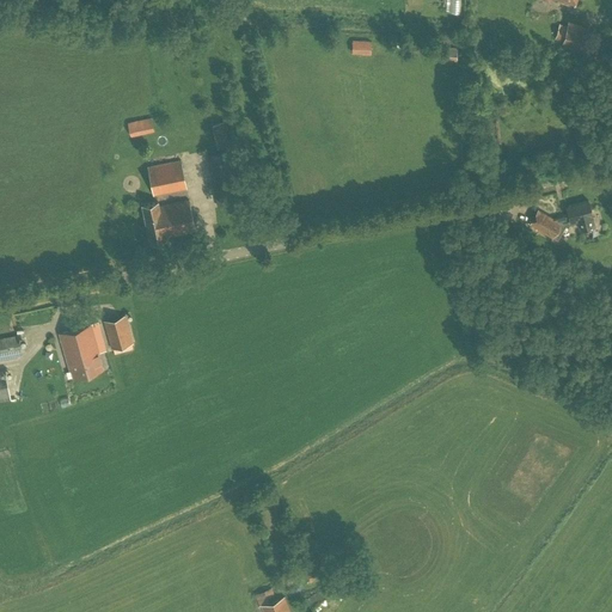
[(567,26),(560,24),(558,28),(554,40),(562,42),(561,47),(570,50),(571,47),(582,50),(588,31),(568,25),(567,26)]
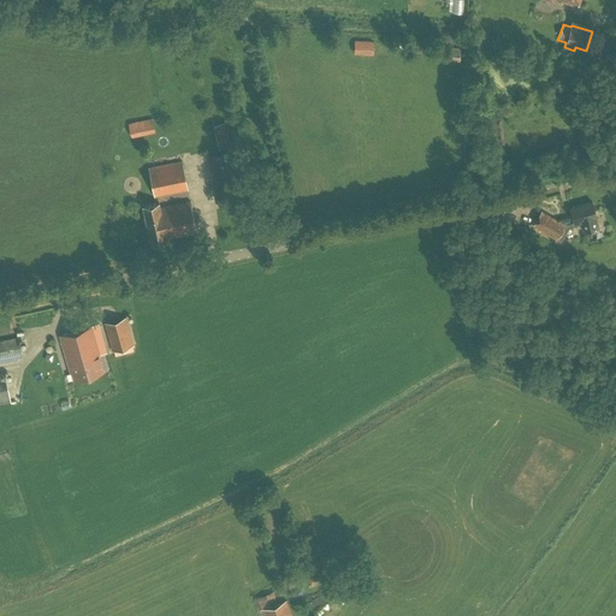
[(373,54),(373,41),(354,41),(354,54),(373,54)]
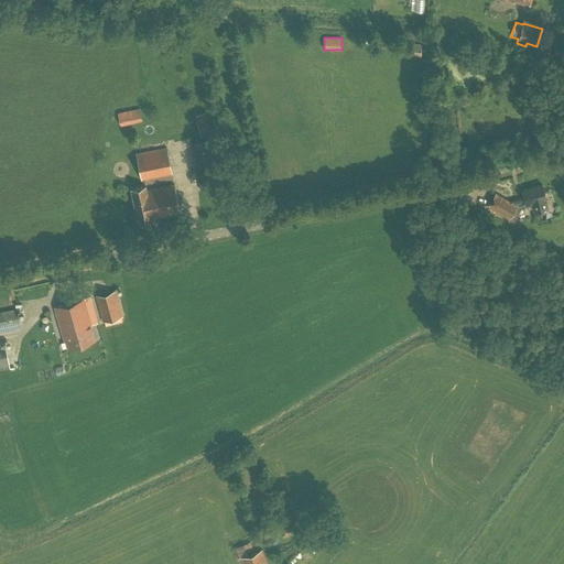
[(396,43),(394,56),(421,57),(422,44),(396,43)]
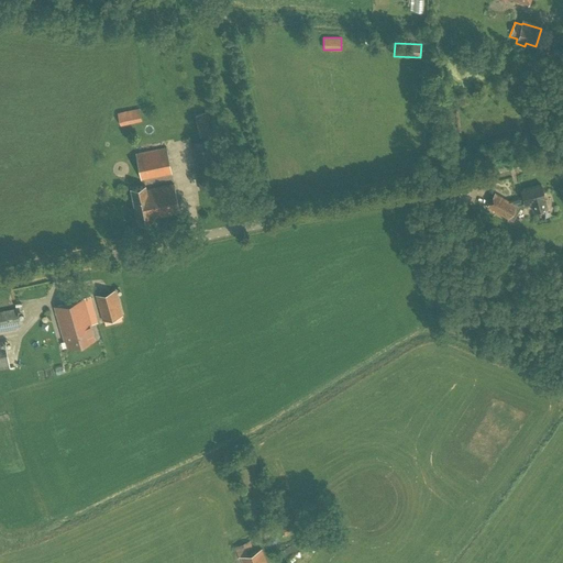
[(120,127),(142,121),(139,108),(117,112),(120,127)]
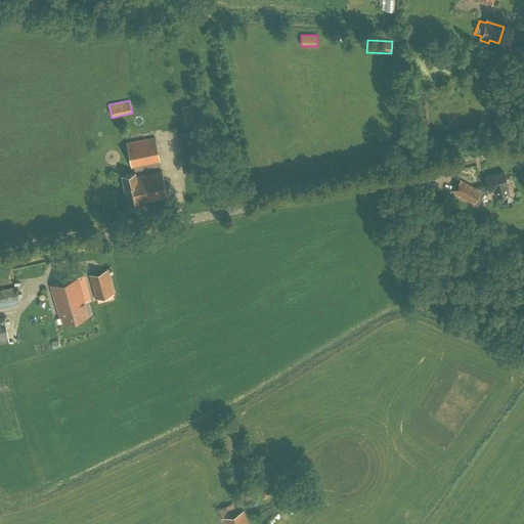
[(185,127),(197,125),(191,104),(181,106),(185,127)]
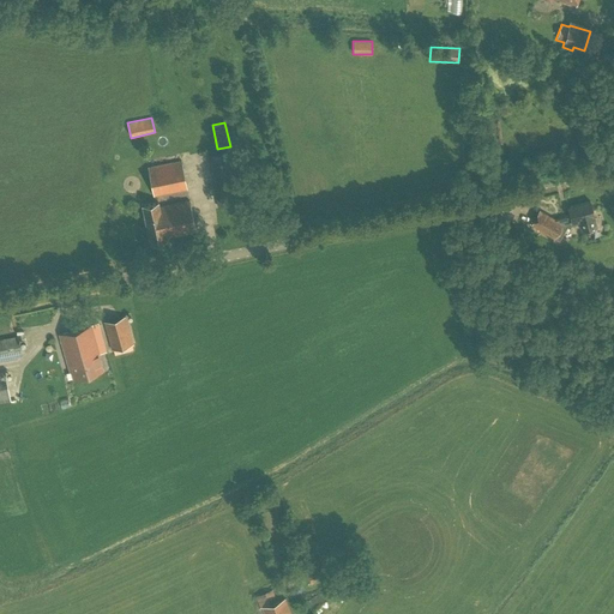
[(154,197),(187,190),(181,160),(148,167),(154,197)]
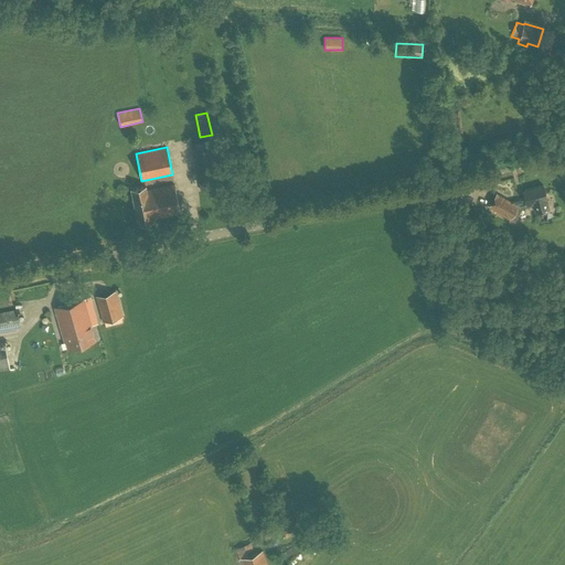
[(180,213),(174,184),(147,190),(146,187),(130,189),(138,225),(153,222),(152,220),(180,213)]
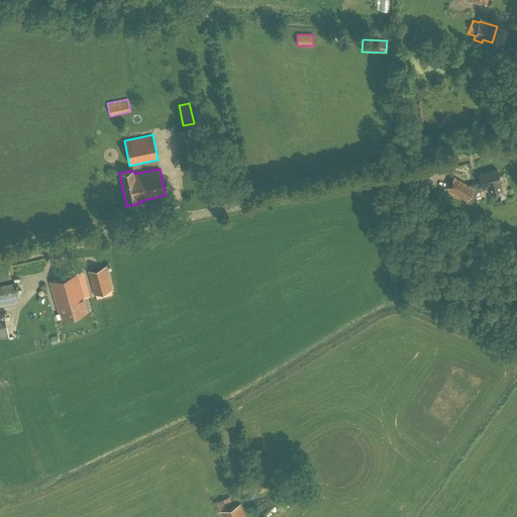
[(480,181),(483,190),(488,189),(489,195),(503,191),(501,185),(497,169),(478,175),(480,181)]
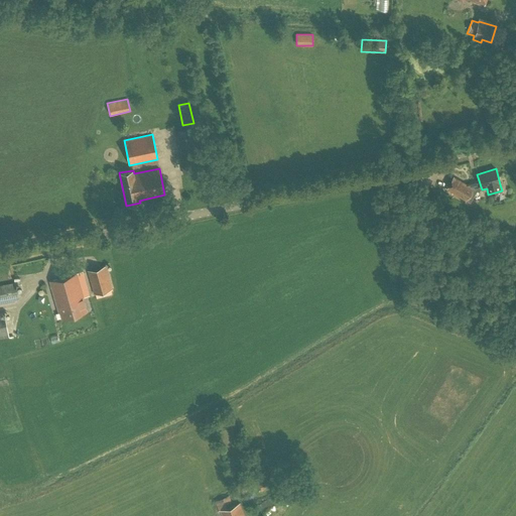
[(482,189),(479,180),(467,184),(454,176),(446,189),(470,203),(477,190),(482,189)]
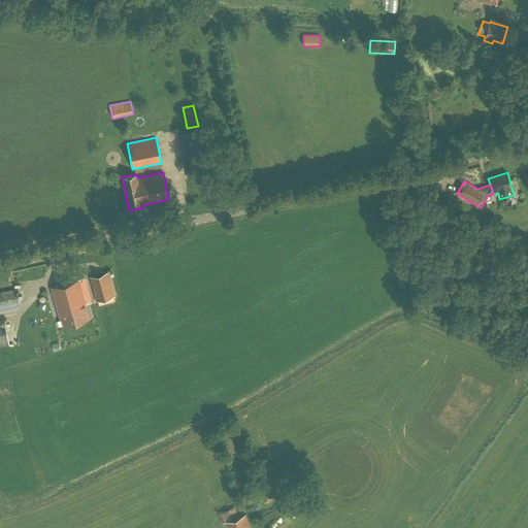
[(96,301),(116,296),(108,272),(89,277),(96,301)]
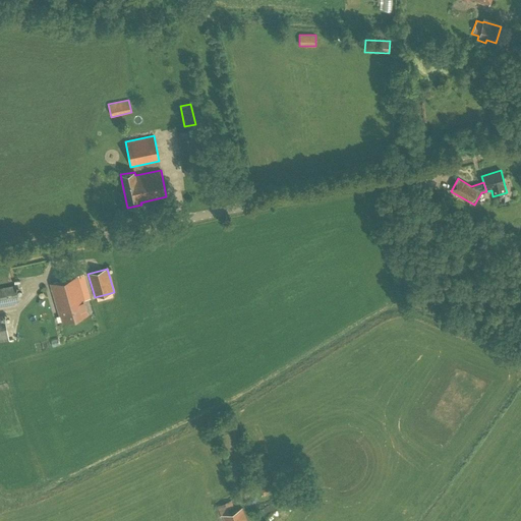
[(62,323),(88,314),(83,301),(84,300),(77,276),(50,284),(59,315),(60,315),(62,323)]
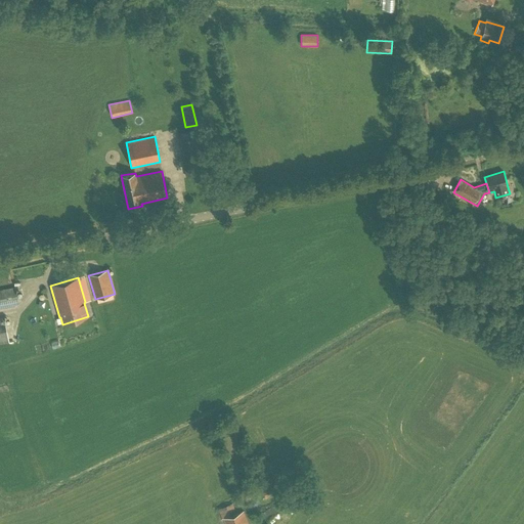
[(0,307),(18,304),(15,288),(0,290),(0,307)]
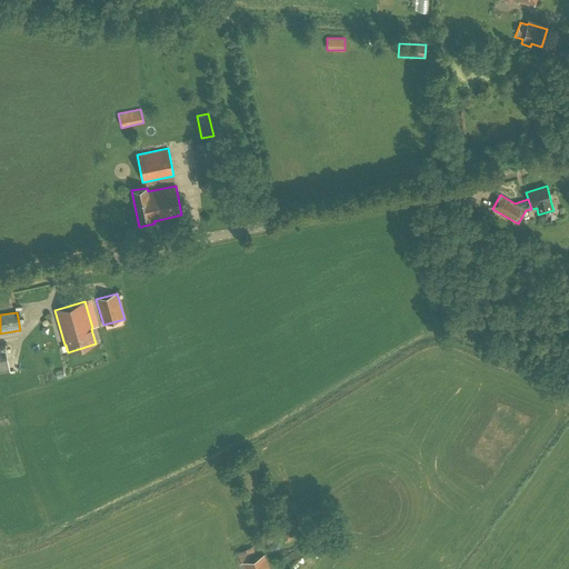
[(0,373),(10,371),(5,346),(0,346),(0,373)]
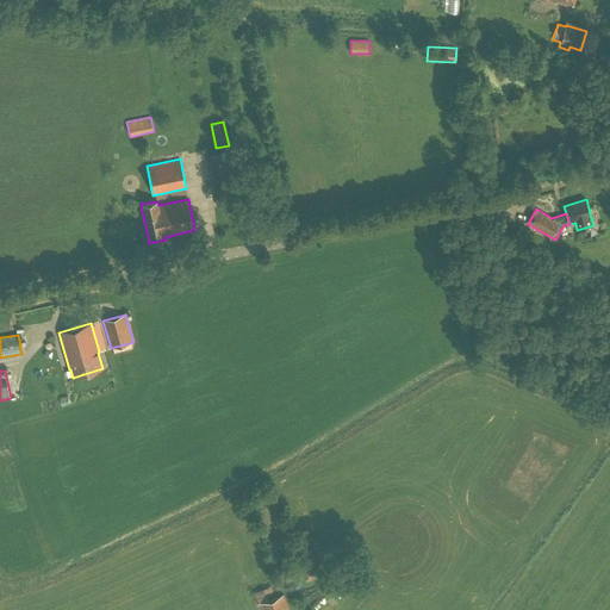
[(279,562),(288,558),(285,552),(275,556),(279,562)]
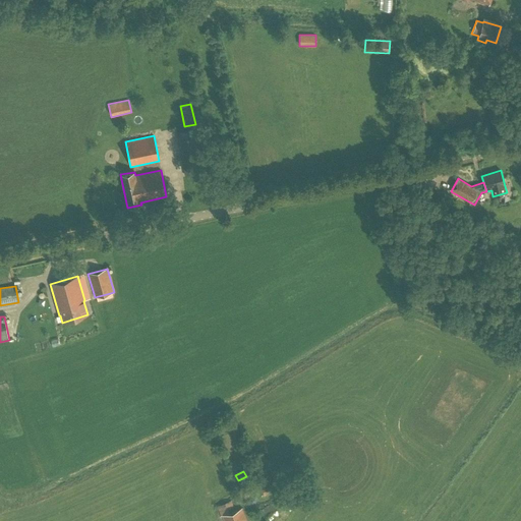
[(289,486),(304,485),(302,472),(288,473),(289,486)]
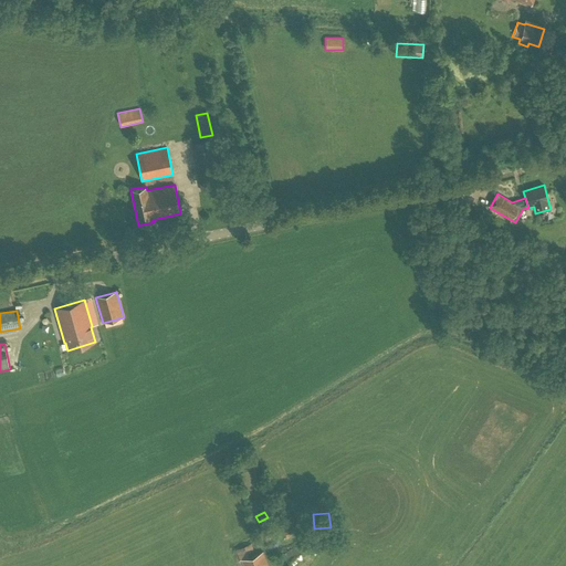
[(250,544),(236,551),(240,562),(241,562),(242,565),(269,565),(263,552),(255,555),(251,544),(250,544)]
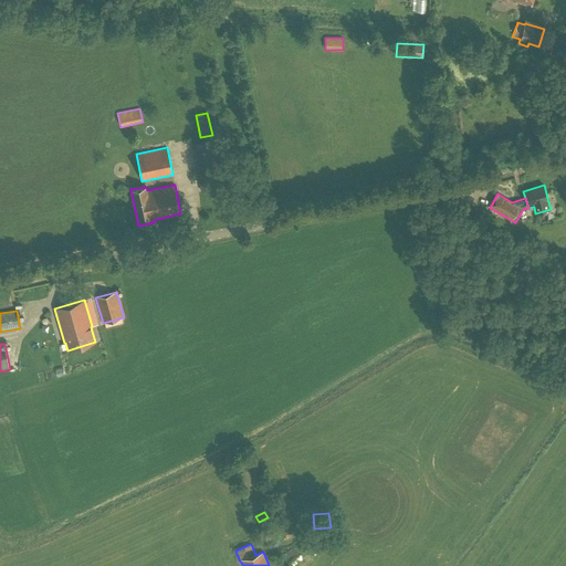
[(289,565),(292,565),(302,559),(301,553),(296,547),(295,546),(281,557),(282,558),(274,564),(275,565),(284,565),(287,564),(289,565)]
